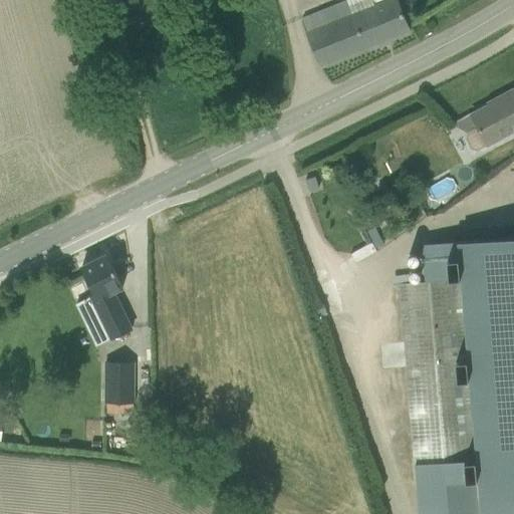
[(344,0),(300,18),(320,68),(409,32),(396,0),(344,0)]
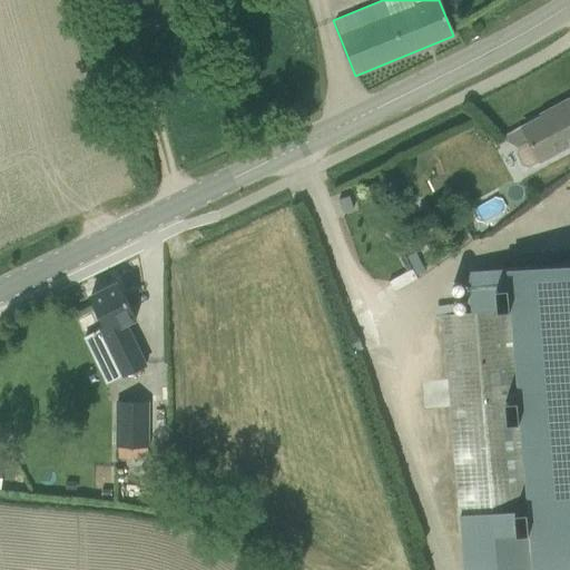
[(569,106),(568,104),(521,128),(529,141),(518,148),(516,155),(521,166),(528,168),(539,161),(540,164),(569,147),(569,106)]
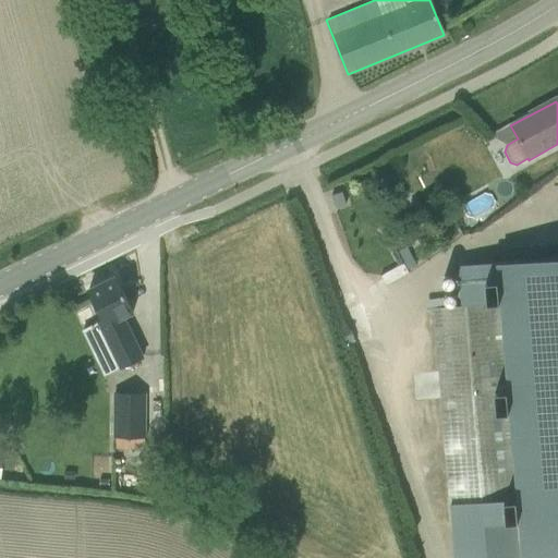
[(518,138),(510,125),(489,136),(507,145),(518,138)]
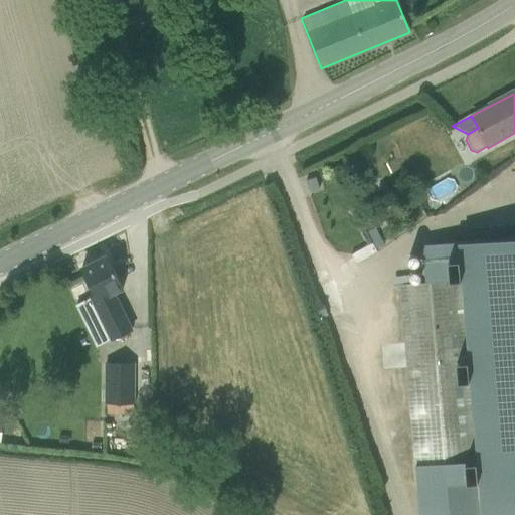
[(398,286),(417,514),(479,514),(461,294),(471,293),(489,514),(514,514),(514,224),(466,229),(467,241),(461,242),(464,280),(398,286)]
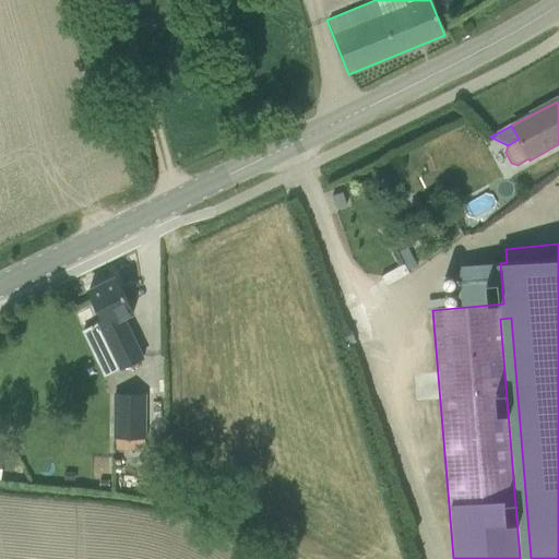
[(477,301),(499,299),(497,275),(474,277),(477,301)]
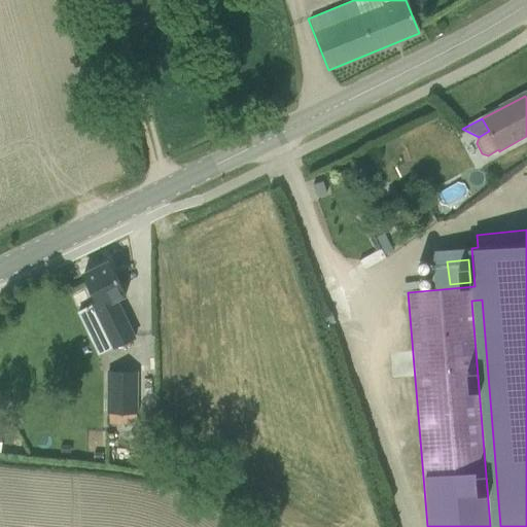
[(96,303),(91,305),(111,349),(136,338),(118,302),(126,299),(108,261),(82,274),(96,303)]
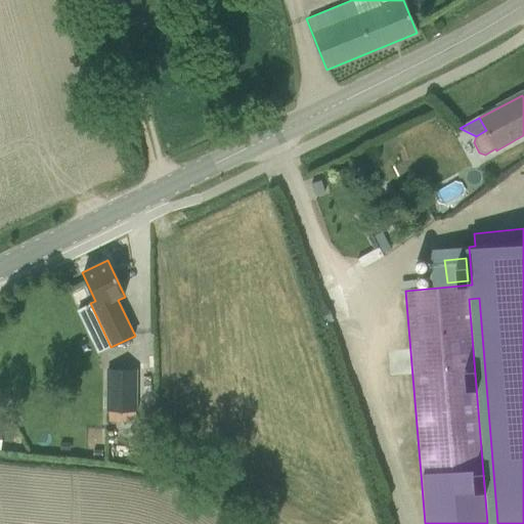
[(95,354),(111,347),(90,303),(75,310),(95,354)]
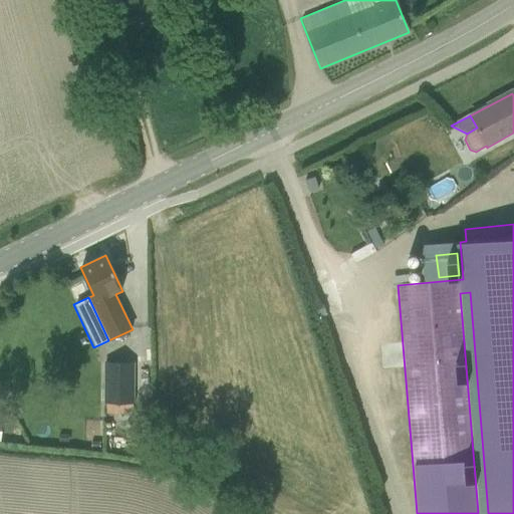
[(132,361),(102,362),(103,406),(133,405),(132,361)]
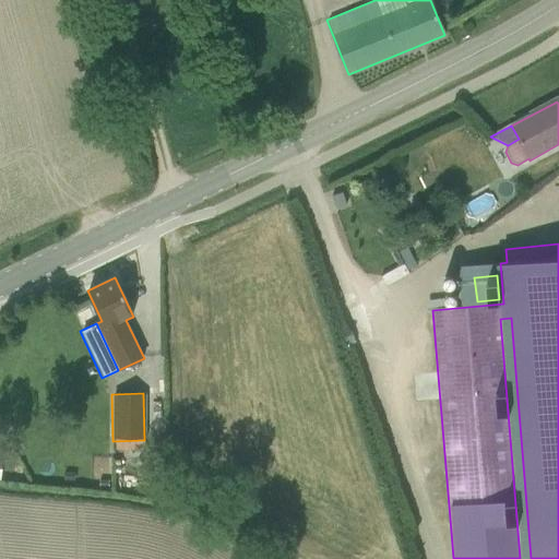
All buildings are outlined.
